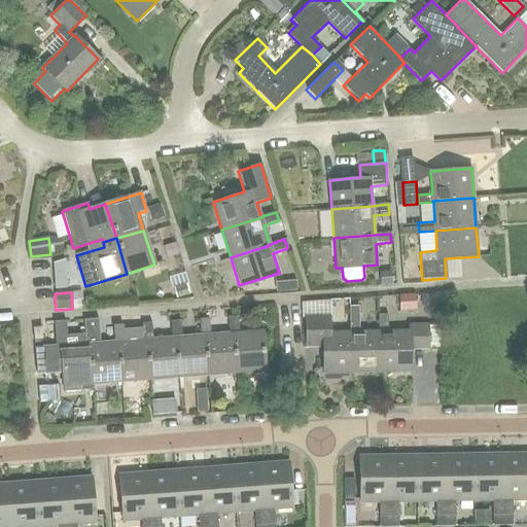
[(353,373),(381,372),(380,330),(378,330),(358,330),(358,306),(349,306),(350,331),(352,331),(353,373)]
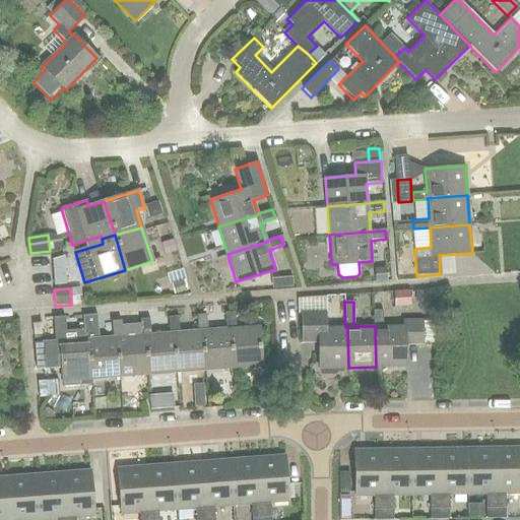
[(375,326),(376,367),(406,366),(405,346),(424,345),(423,320),(403,320),(403,325),(381,326),(381,310),(373,310),(373,326),(375,326)]
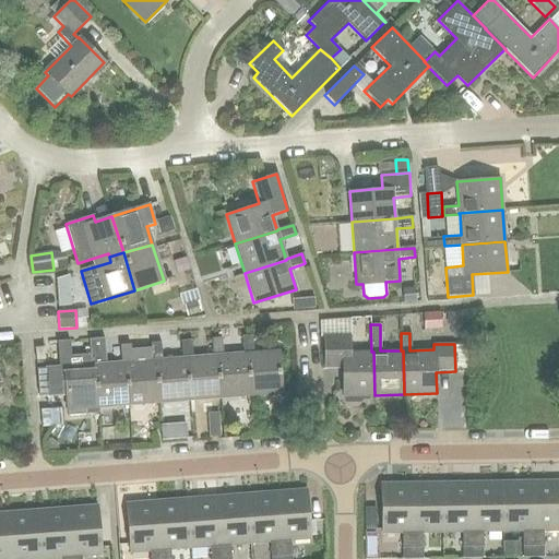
[(361,399),(361,395),(375,395),(373,352),(371,352),(349,352),(348,335),(323,335),(323,370),(342,369),(343,395),(344,395),(345,402),(359,402),(361,399)]
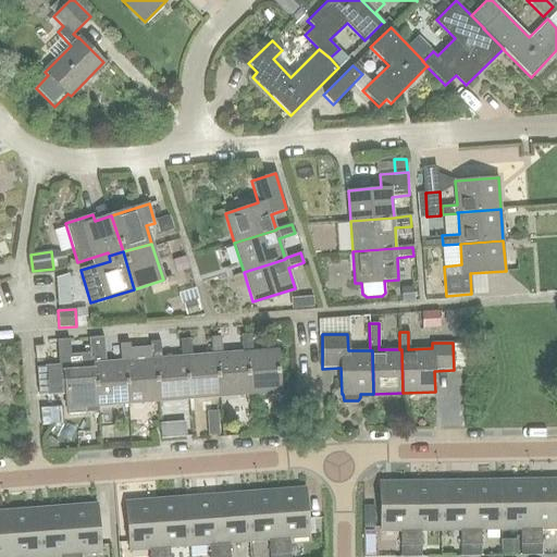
[(247,351),(250,395),(281,393),(277,349),(251,351),(250,335),(242,335),(243,351),(247,351)]
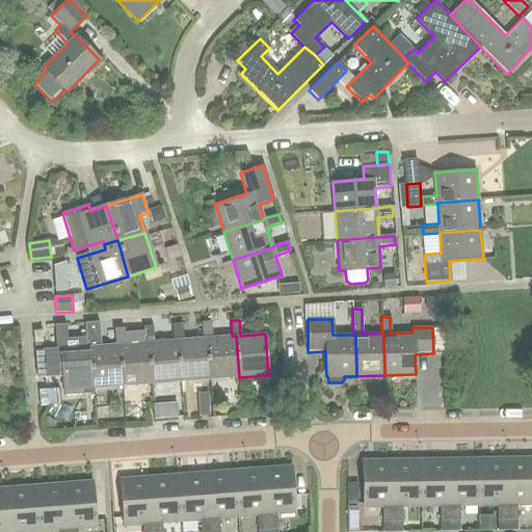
[(94,388),(123,386),(120,344),(114,345),(100,346),(98,322),(84,323),(85,338),(86,347),(90,346),(94,388)]
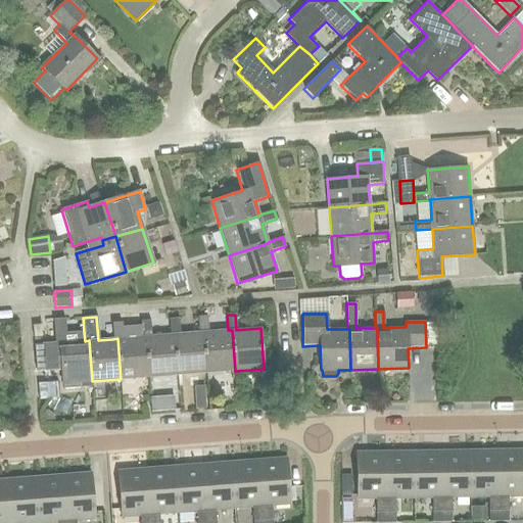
[(203,332),(206,373),(235,371),(232,330),(228,330),(208,332),(207,317),(197,318),(198,333),(203,332)]
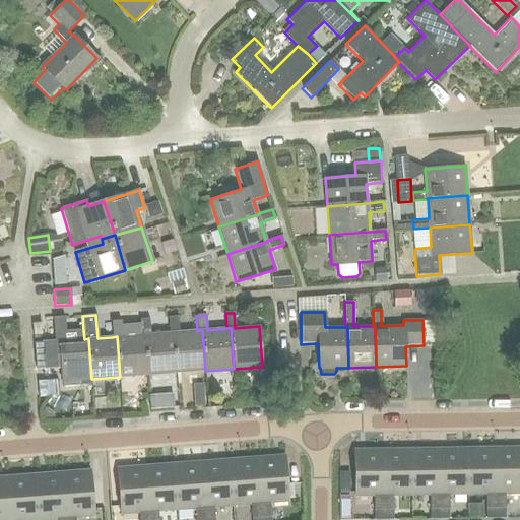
[(177,373),(205,371),(202,330),(197,331),(179,332),(178,317),(169,318),(170,333),(174,332),(177,373)]
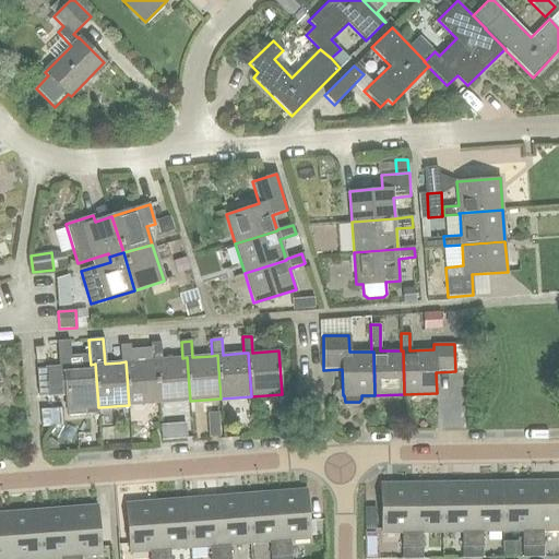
[(49,394),(67,393),(68,415),(86,414),(85,408),(98,407),(95,364),(91,365),(90,355),(70,356),(69,342),(58,342),(60,367),(46,368),(49,394)]
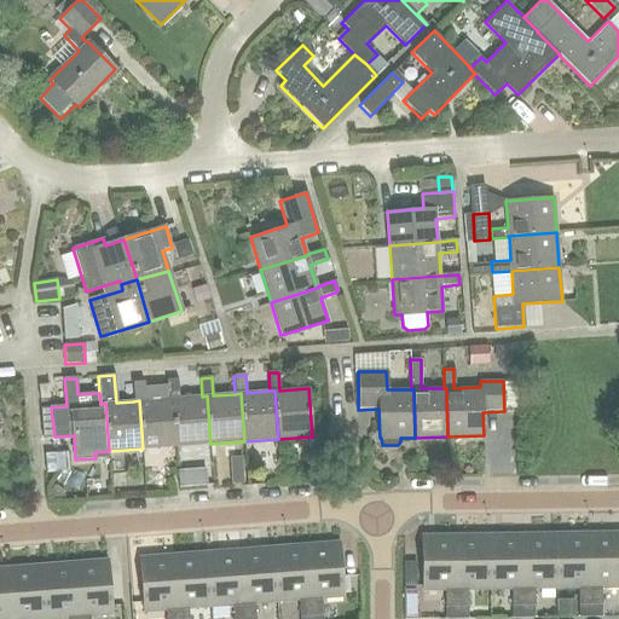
[(173,398),(177,446),(210,444),(207,395),(202,397),(179,398),(178,379),(167,380),(168,399),(173,398)]
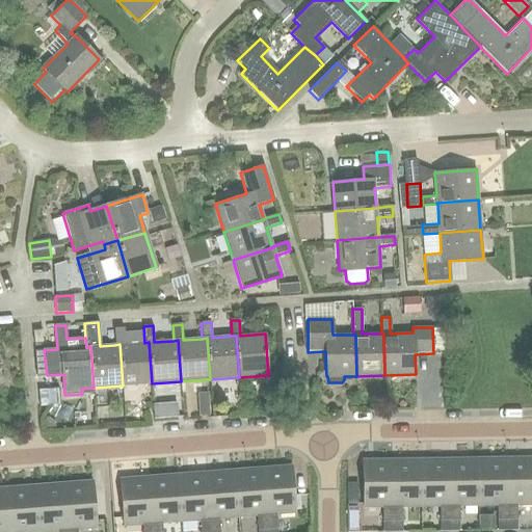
[(123,386),(152,383),(149,342),(144,343),(125,344),(124,328),(113,329),(114,345),(120,344),(123,386)]
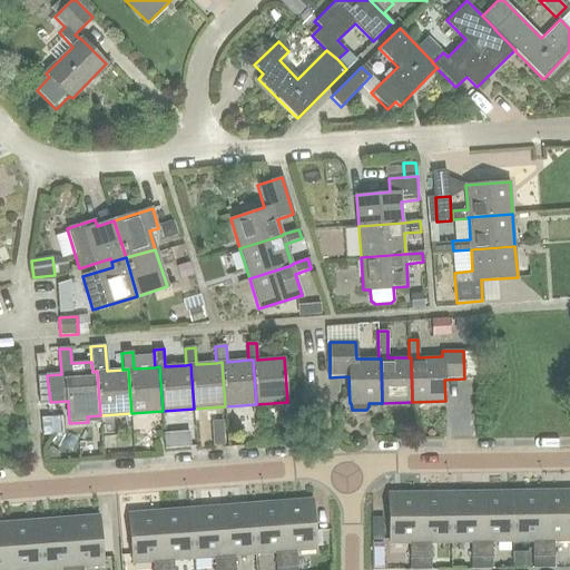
[(569,491),(542,492),(543,567),(553,567),(553,538),(569,538),(569,491)]
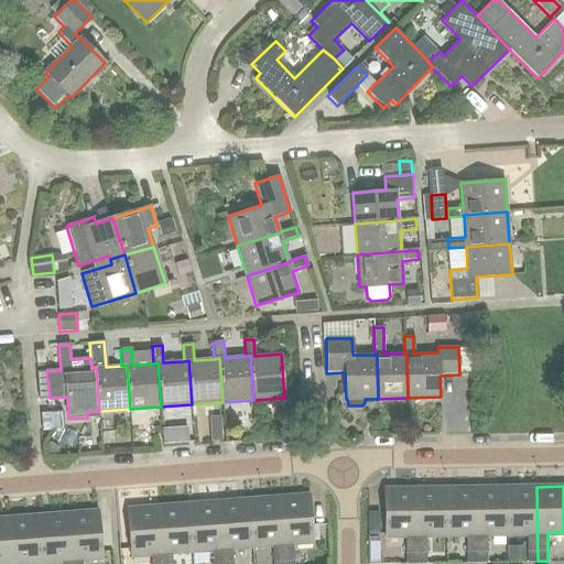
[(537,487),(507,488),(507,533),(527,533),(527,562),(538,561),(537,487)]
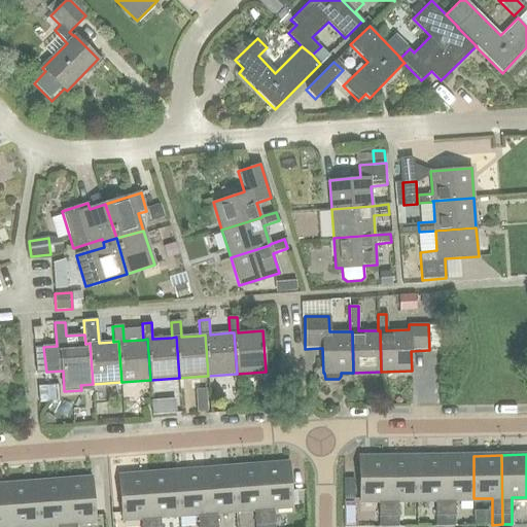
[(416,456),(387,457),(388,526),(398,526),(398,499),(416,498),(416,456)]
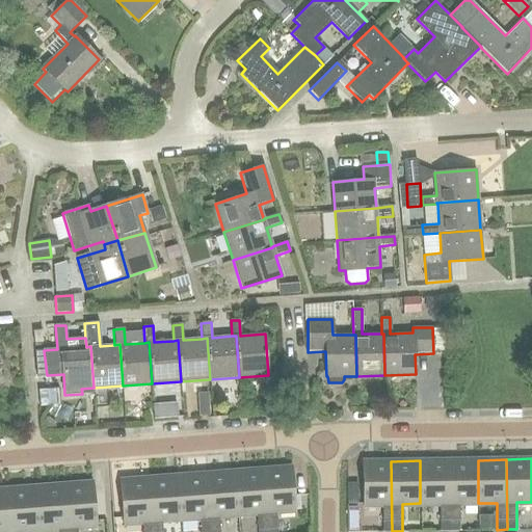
[(449,460),(420,460),(420,503),(440,503),(440,530),(450,530),(449,460)]
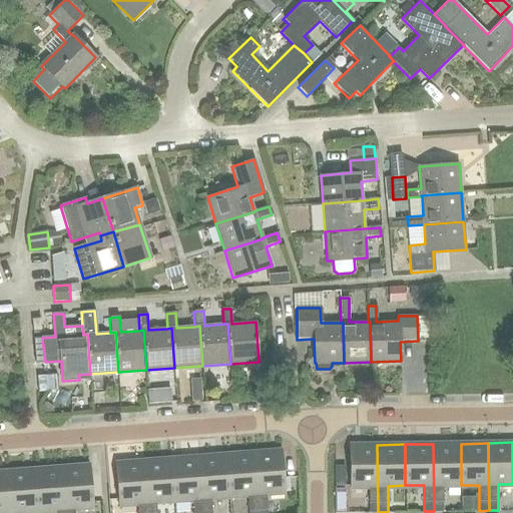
[(461,444),(433,444),(434,511),(443,511),(443,485),(461,485),(461,444)]
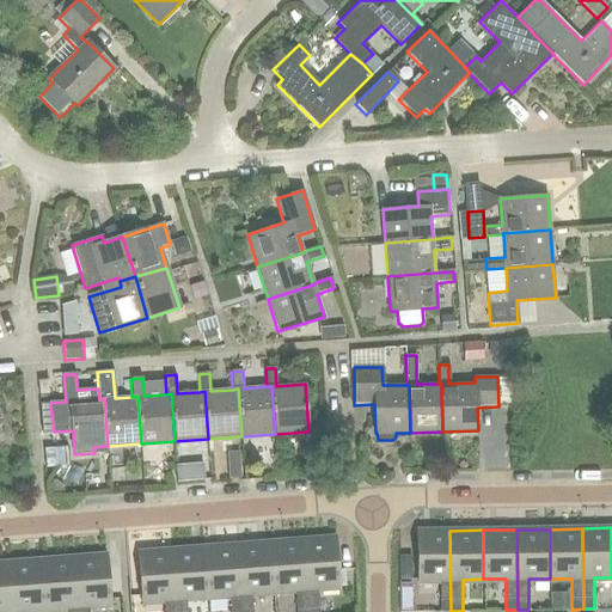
[(451,611),(450,531),(416,531),(417,580),(440,580),(440,611),(451,611)]
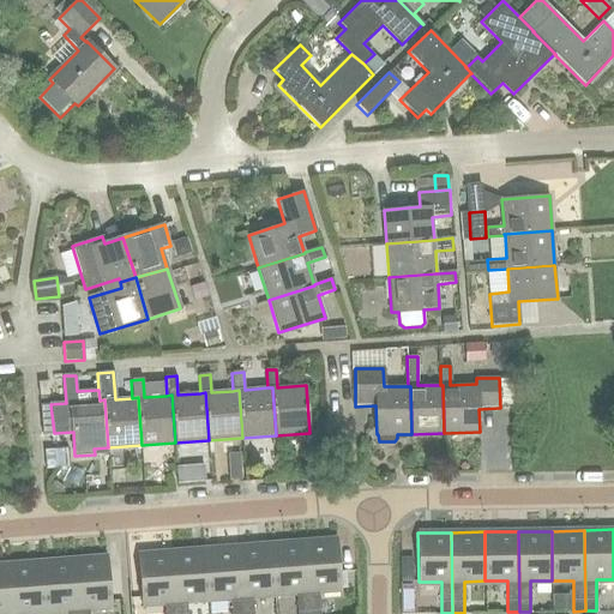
[(337,539),(304,541),(308,613),(319,613),(319,595),(341,593),(337,539)]
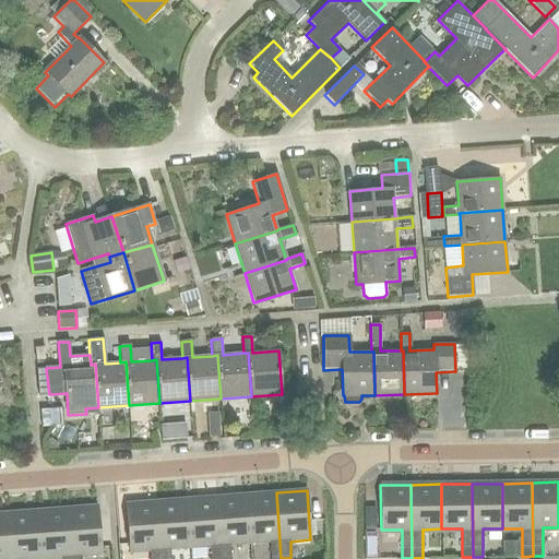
[(281,558),(276,492),(247,495),(250,545),(270,543),(270,558),(281,558)]
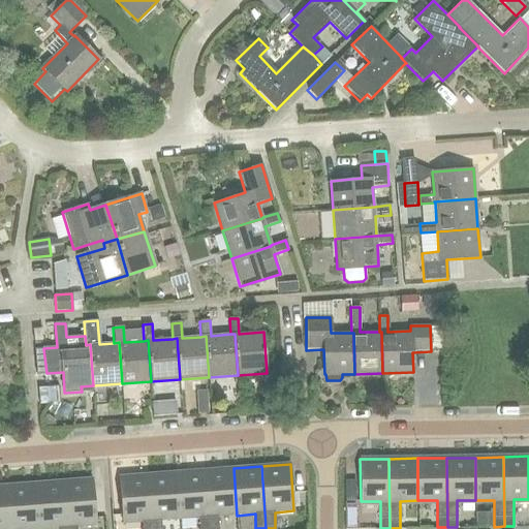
[(234,468),(205,470),(209,528),(218,528),(218,517),(237,516),(234,468)]
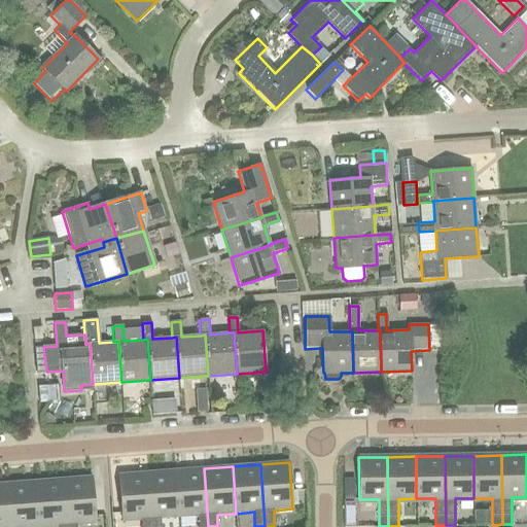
[(208,526),(204,468),(175,470),(178,518),(198,517),(198,526),(208,526)]
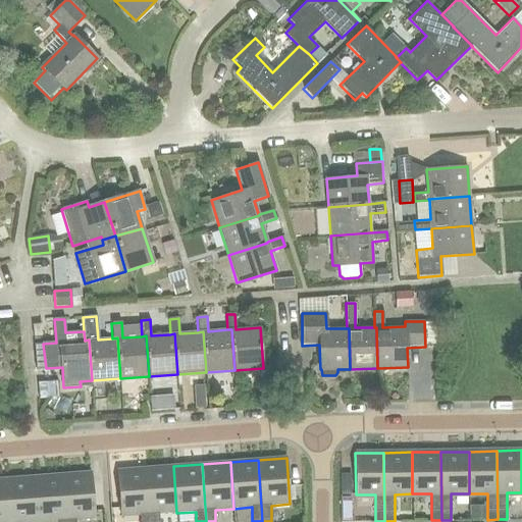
[(173,466),(145,468),(149,521),(159,521),(159,514),(176,513),(173,466)]
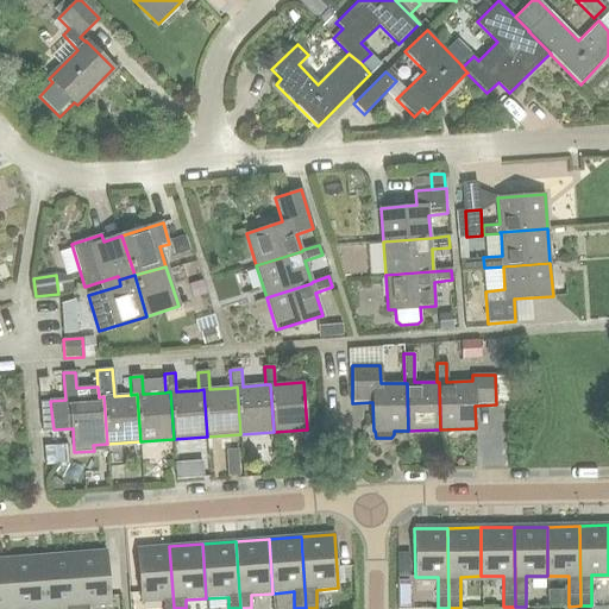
[(140,598),(162,597),(163,608),(174,608),(169,546),(137,548),(140,598)]
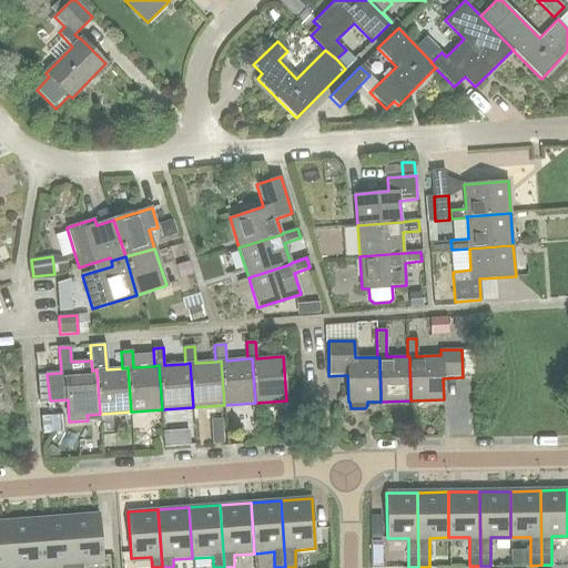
[(69,517),(72,567),(82,567),(83,567),(103,565),(100,515),(69,517)]
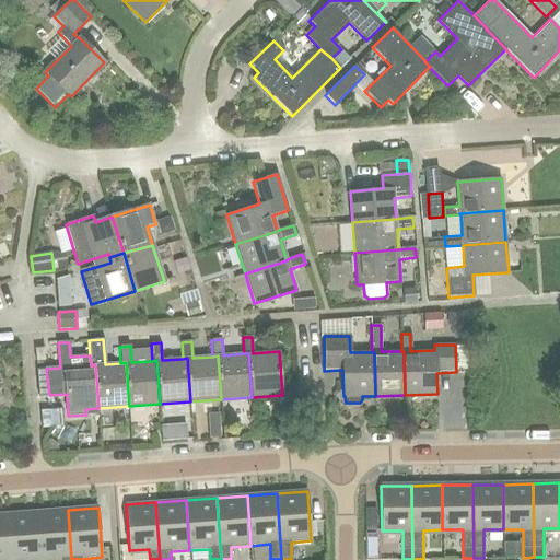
[(71,559),(68,510),(37,512),(41,559),(53,559),(61,559),(60,559),(71,559)]
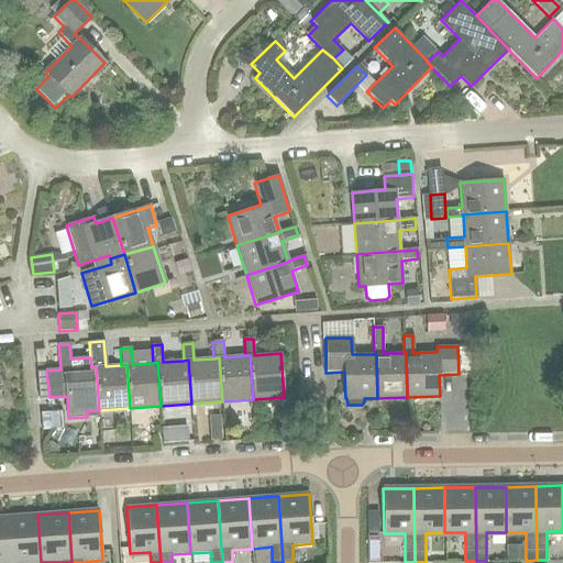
[(8,517),(10,562),(41,562),(37,515),(8,517)]
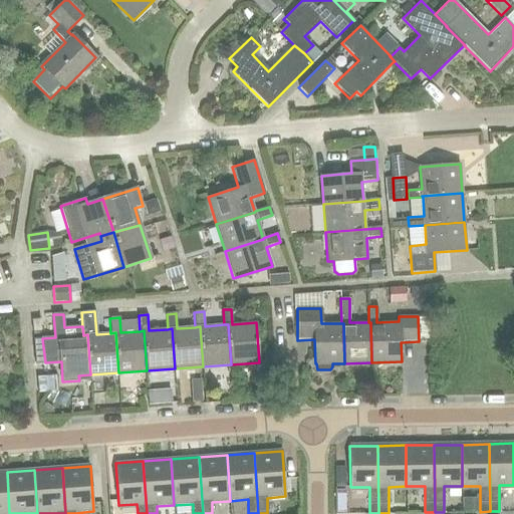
[(9,513),(7,472),(0,472),(0,513),(9,513)]
